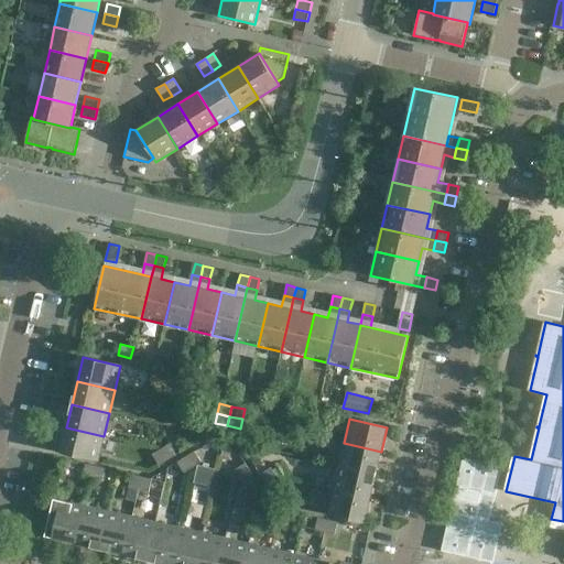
[(98,461),(104,436),(66,427),(61,452),(98,461)]
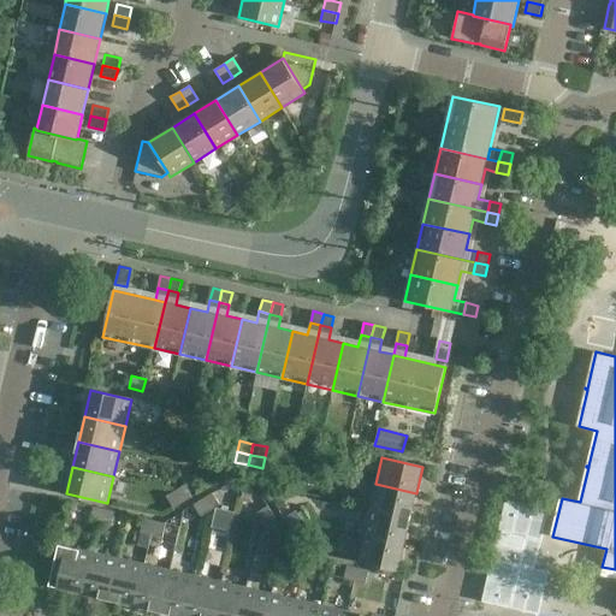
[(410,519),(416,493),(375,484),(369,509),(410,519)]
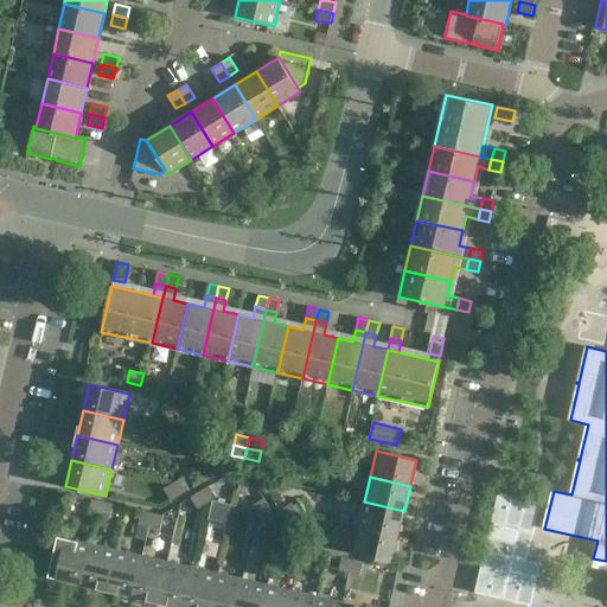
[(183,478),(173,483),(180,494),(190,490),(183,478)]
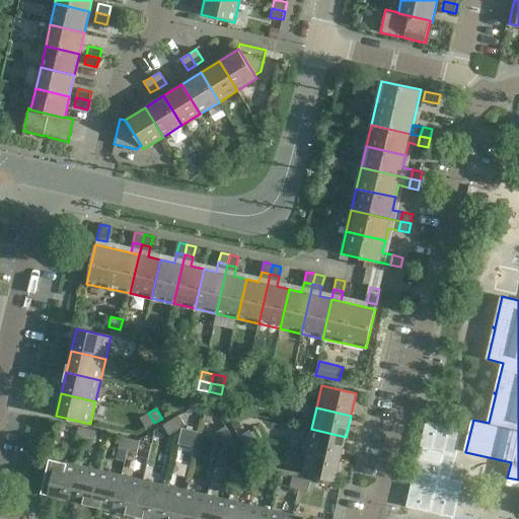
[(154,423),(148,413),(140,418),(147,428),(154,423)]
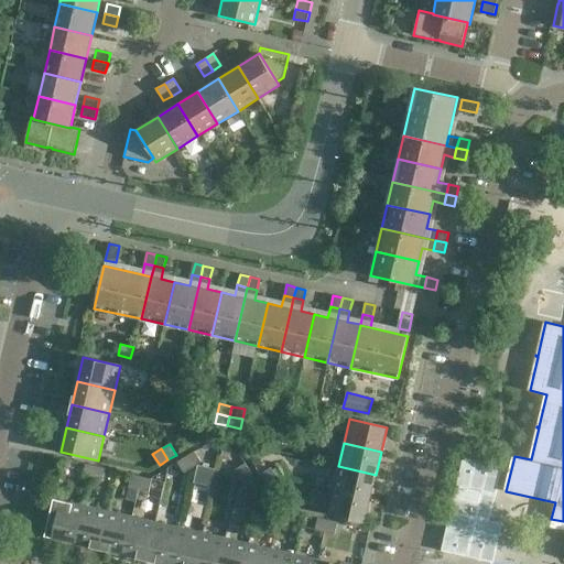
[(194,452),(186,456),(193,467),(202,463),(194,452)]
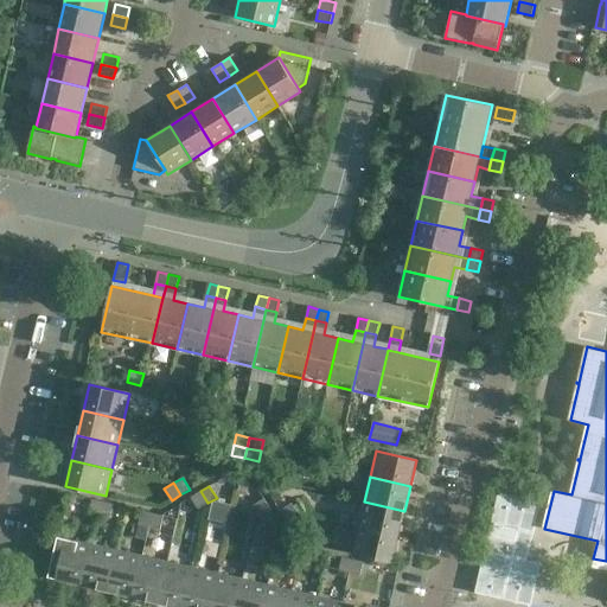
[(208,503),(200,491),(191,497),(198,509),(208,503)]
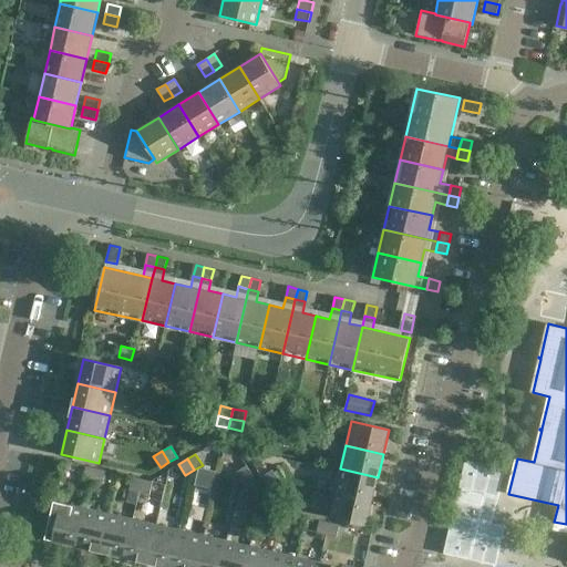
[(455,529),(447,563),(466,566),(493,566),(500,539),(482,536),(498,470),(465,462),(450,528),(455,529)]
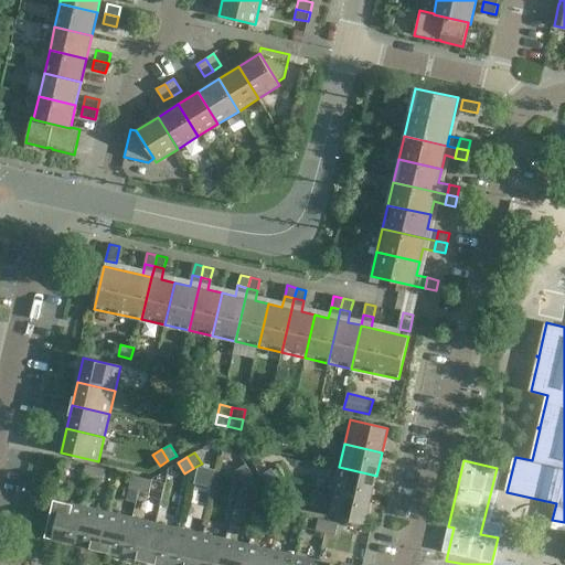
[(235,471),(240,479),(251,472),(246,464),(235,471)]
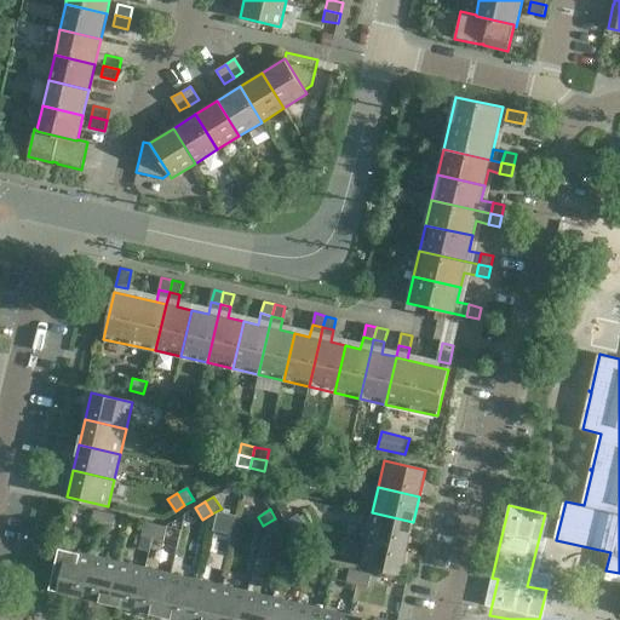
[(102,527),(105,512),(95,510),(91,523),(102,527)]
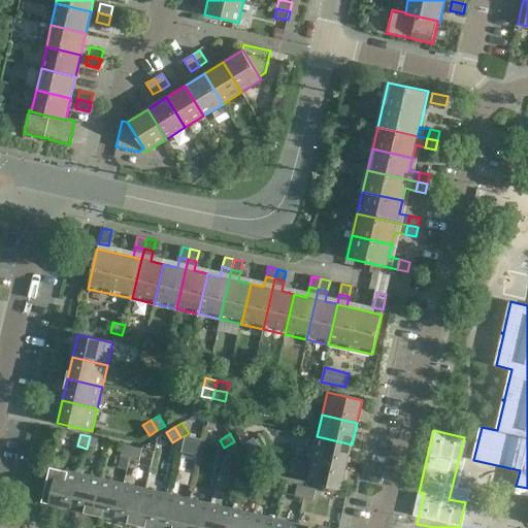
[(96,451),(98,438),(90,436),(87,449),(96,451)]
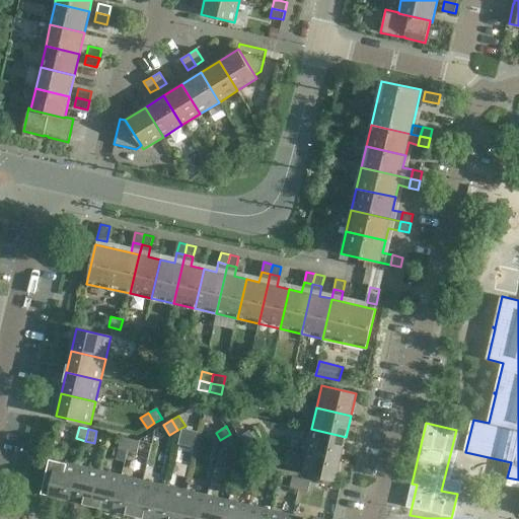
[(341,458),(346,437),(311,429),(306,450),(341,458)]
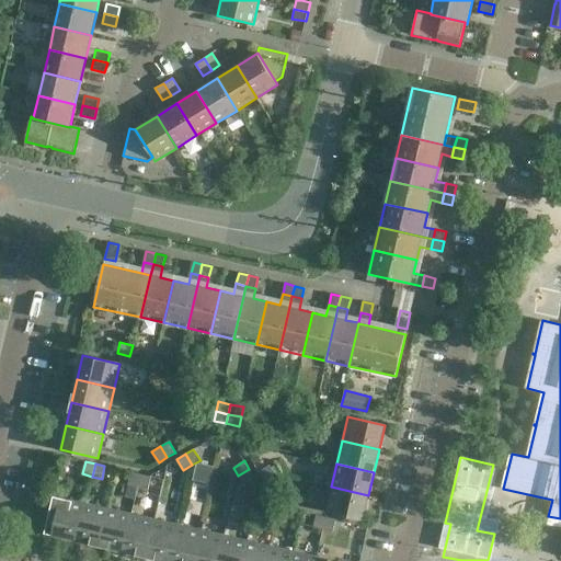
[(259,472),(264,480),(275,473),(270,465),(259,472)]
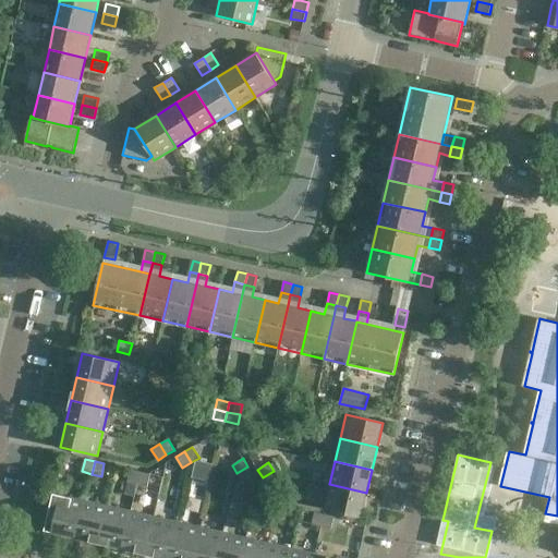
[(253,475),(247,466),(237,473),(242,482),(253,475)]
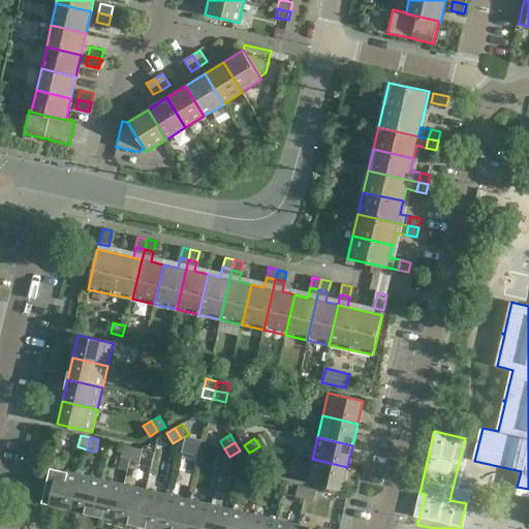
[(130,459),(133,447),(124,445),(121,457),(130,459)]
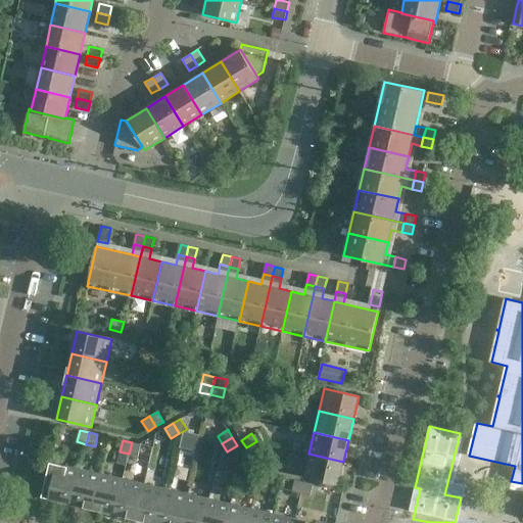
[(262,449),(256,441),(246,447),(251,456),(262,449)]
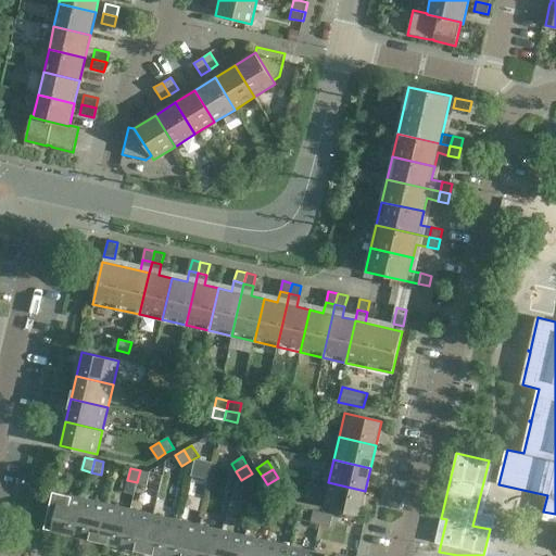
[(147,484),(149,472),(140,470),(137,482),(147,484)]
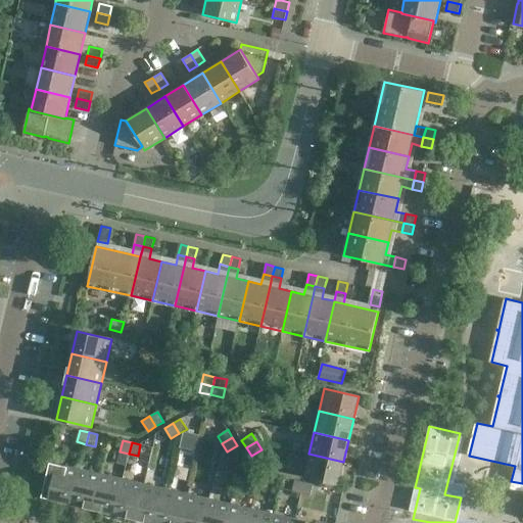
[(338,483),(343,462),(308,454),(303,476),(338,483)]
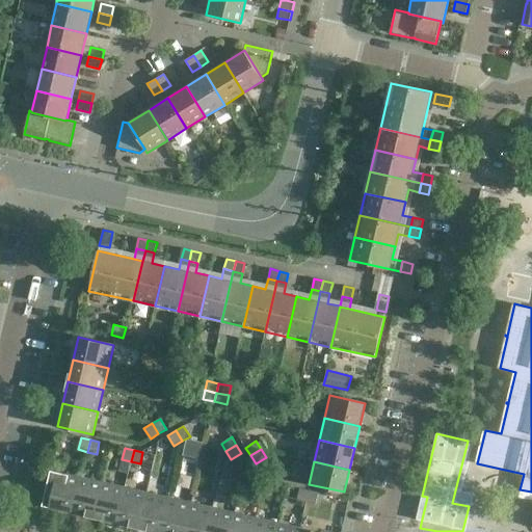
[(73,512),(81,477),(51,471),(43,505),(73,512)]
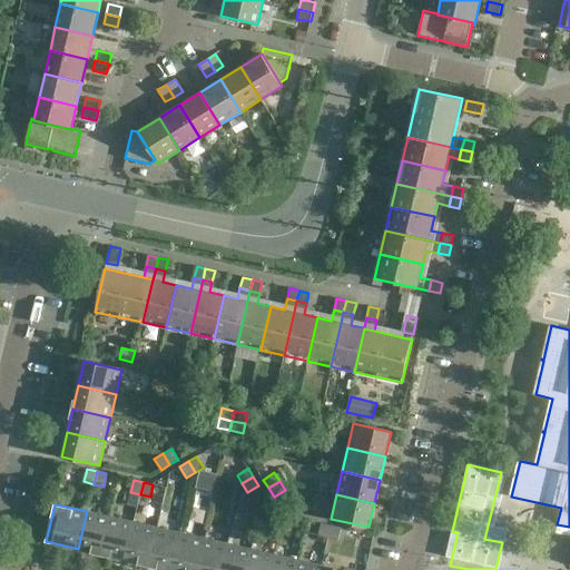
[(101,554),(110,517),(87,511),(78,549),(101,554)]
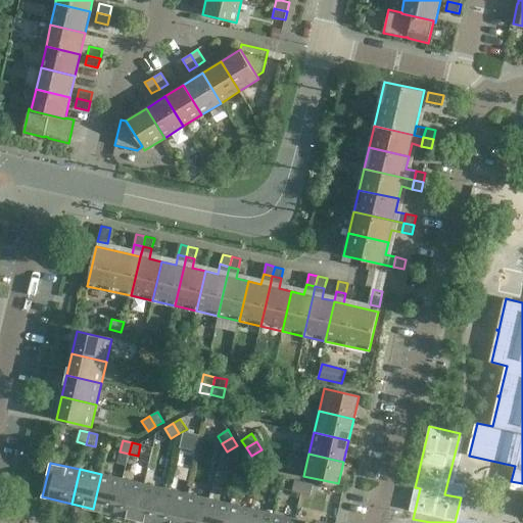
[(257,484),(260,472),(251,470),(249,482),(257,484)]
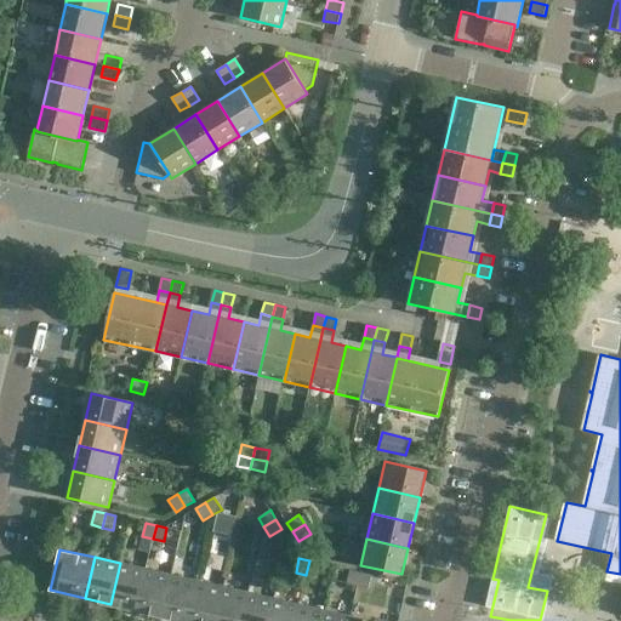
[(317,577),(320,563),(309,560),(306,575),(317,577)]
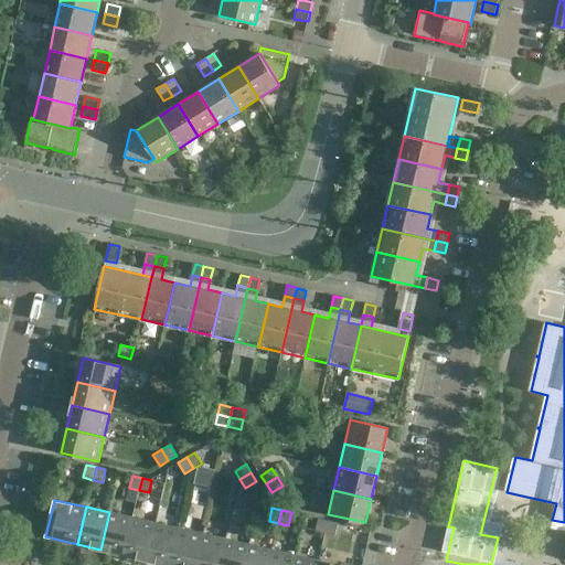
[(124,555),(132,518),(109,512),(100,550),(124,555)]
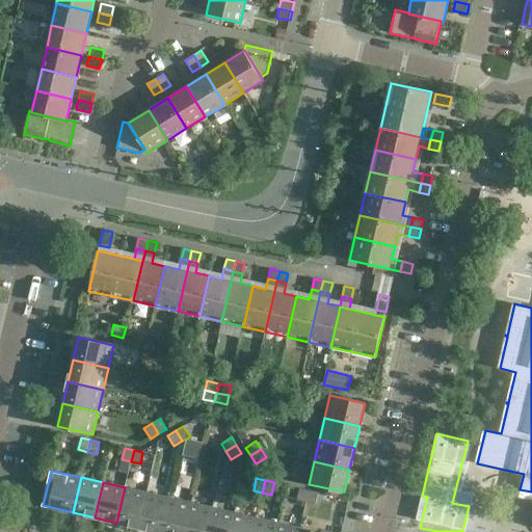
[(138,528),(147,493),(125,487),(116,523),(138,528)]
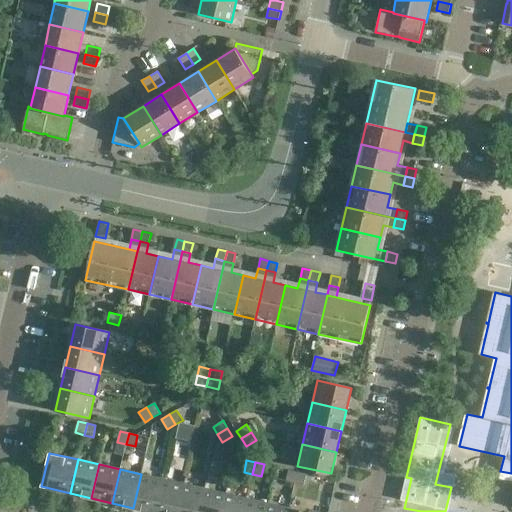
[(295,483),(297,472),(288,470),(286,481),(295,483)]
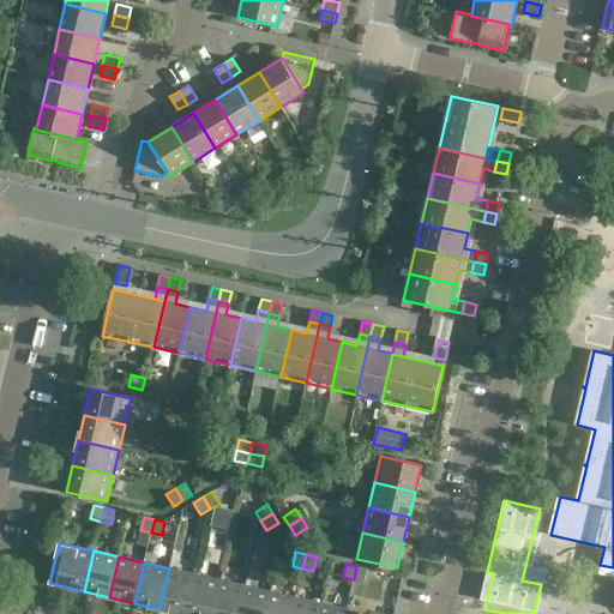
[(367,569),(356,566),(354,579),(365,582),(367,569)]
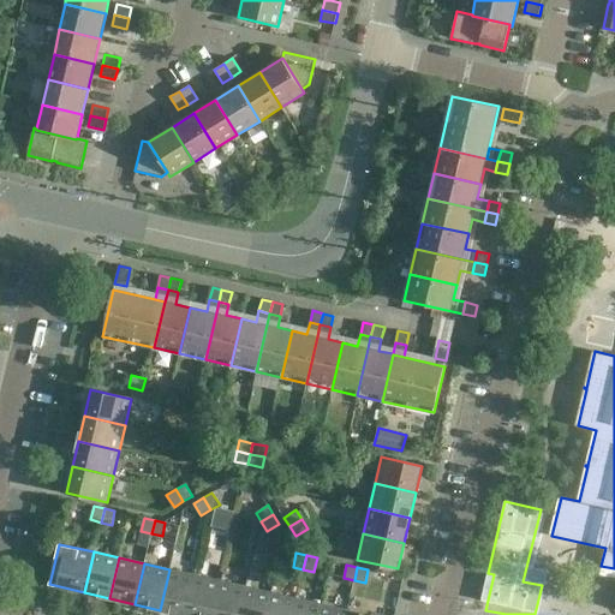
[(181,614),(185,614),(195,575),(169,569),(160,610),(181,614)]
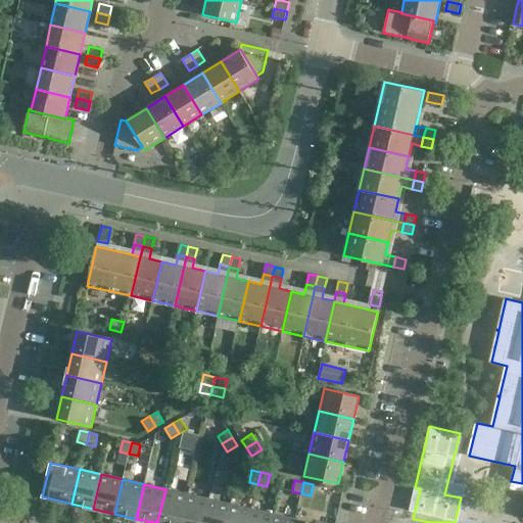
[(181,522),(188,494),(165,489),(157,522),(181,522)]
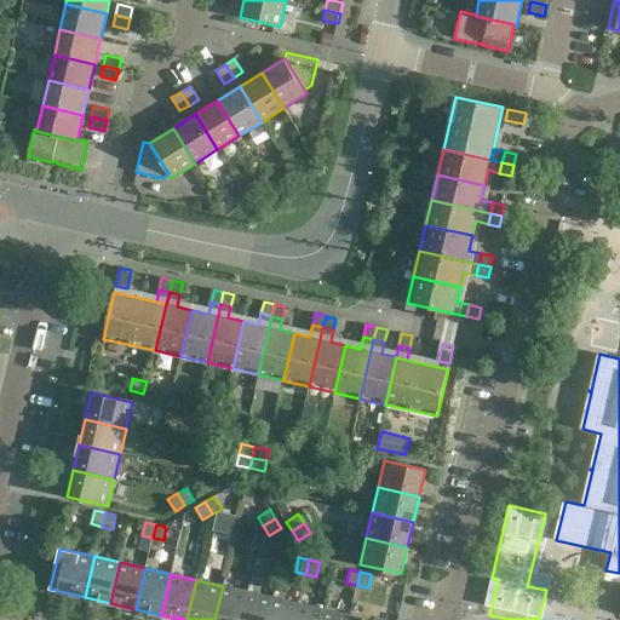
[(241,619),(248,592),(223,586),(214,619),(241,619)]
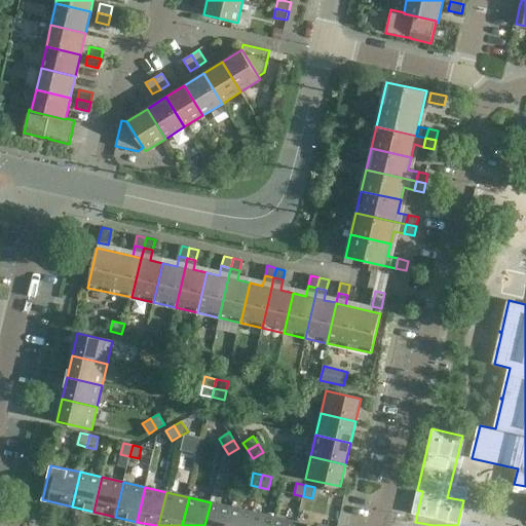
[(227,525),(232,508),(211,502),(204,525),(227,525)]
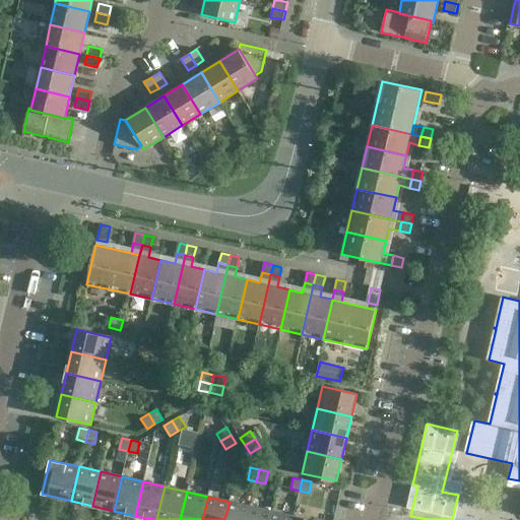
[(247,519),(251,506),(230,502),(224,519),(247,519)]
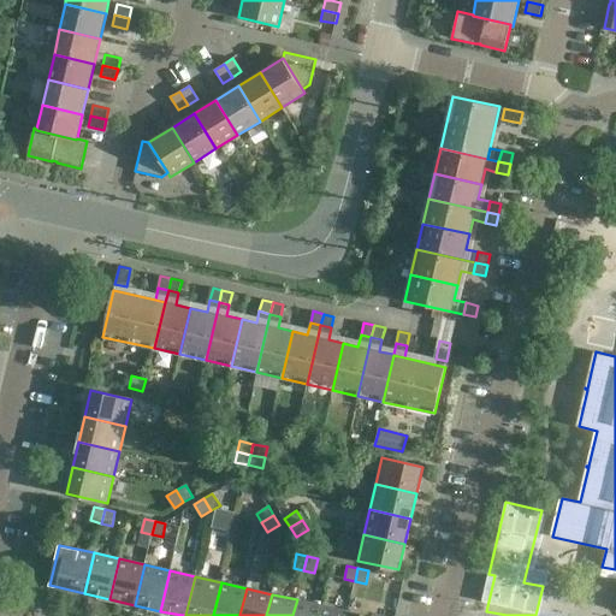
[(319,615),(323,605),(297,599),(292,615),(319,615)]
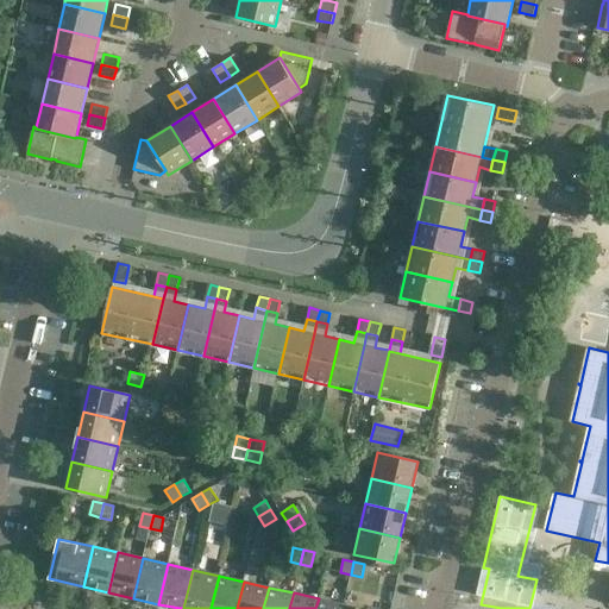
[(343,608),(345,604),(319,598),(315,608),(343,608)]
